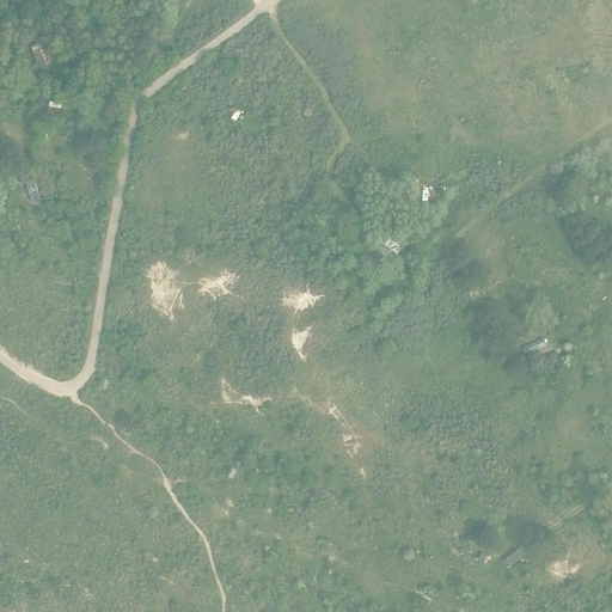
[(47,66),(38,44),(30,48),(37,63),(34,65),(36,69),(40,68),(40,69),(47,66)]
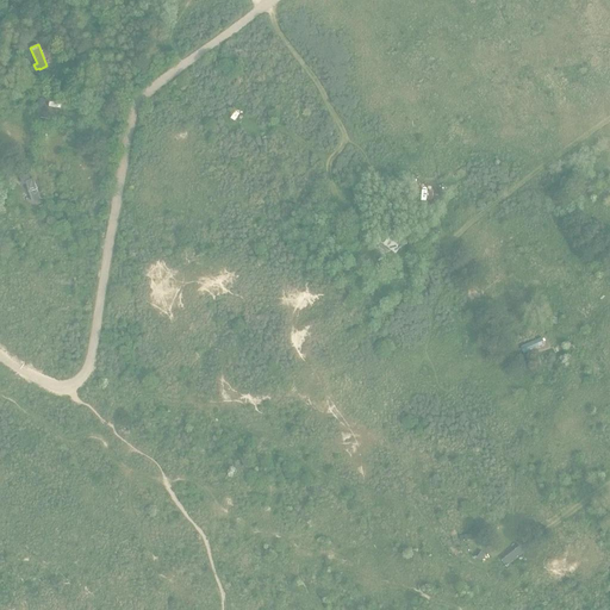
[(23,185),(26,184),(33,201),(41,199),(33,178),(30,179),(29,174),(20,176),(23,185)]
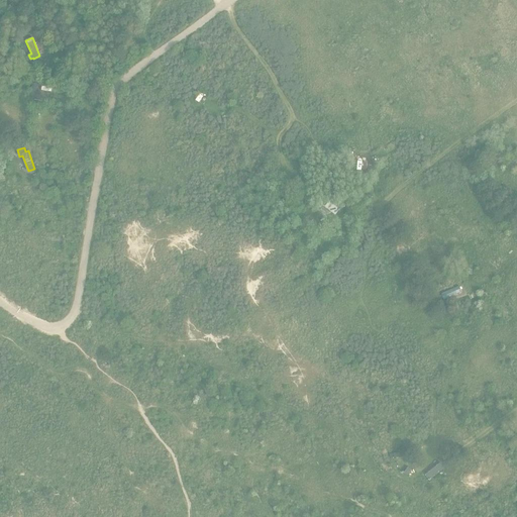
[(318,202),(335,215),(339,209),(322,196),(318,202)]
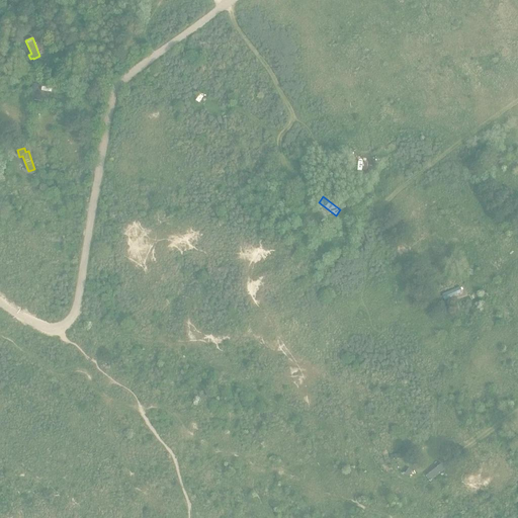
[(460,286),(442,294),(444,299),(462,292),(460,286)]
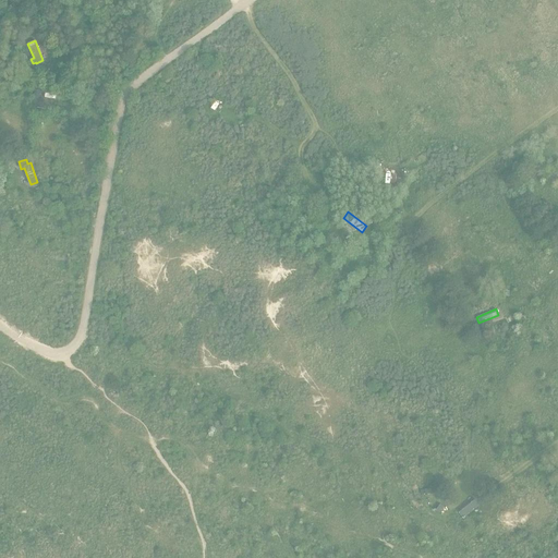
[(459,512),(463,518),(480,505),(475,499),(459,512)]
